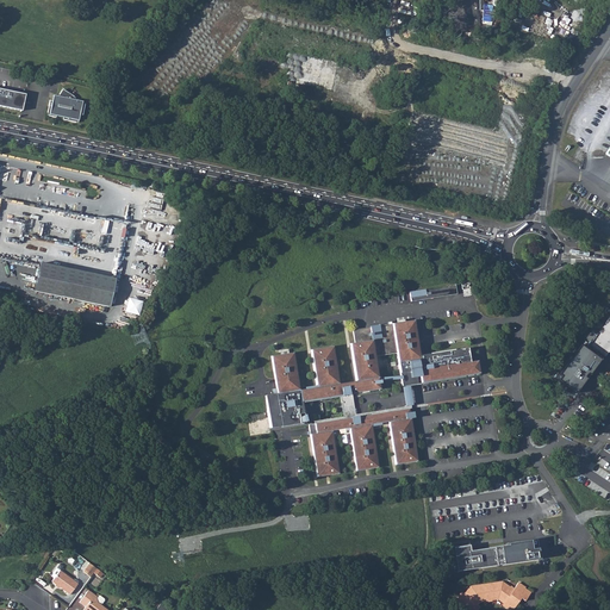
[(293,53),(286,81),(330,92),(337,62),(293,53)]
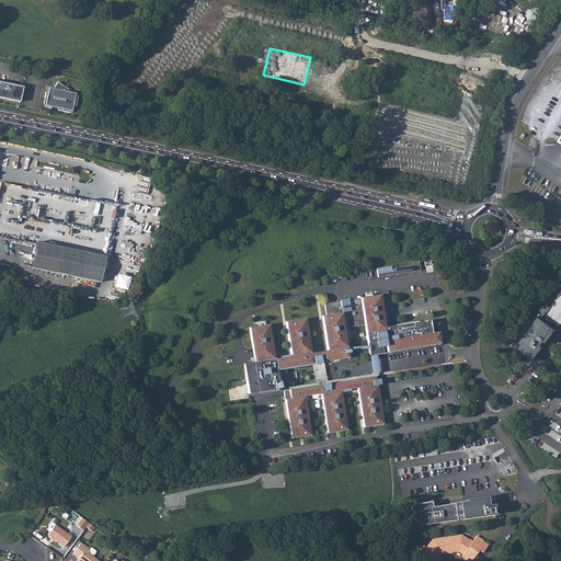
[(0,98),(20,102),(23,87),(0,80),(0,98)]
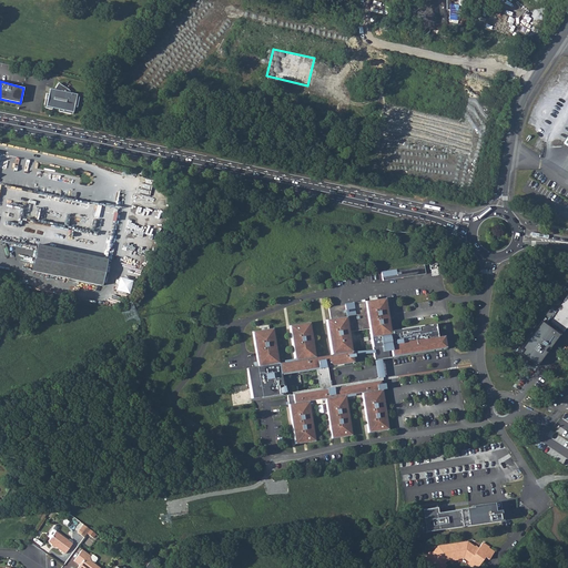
[(51,108),(58,109),(58,112),(72,114),(74,107),(78,107),(79,99),(73,95),(71,93),(69,93),(70,90),(58,83),(56,87),(53,90),(51,94),(48,93),(46,93),(43,108),(51,110),(51,108)]
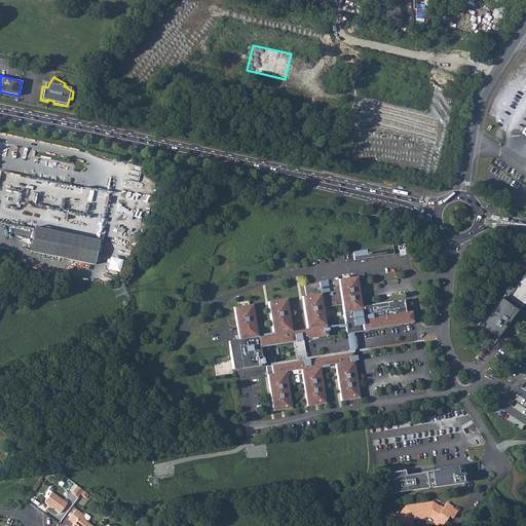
[(35,226),(30,250),(92,264),(98,240),(35,226)]
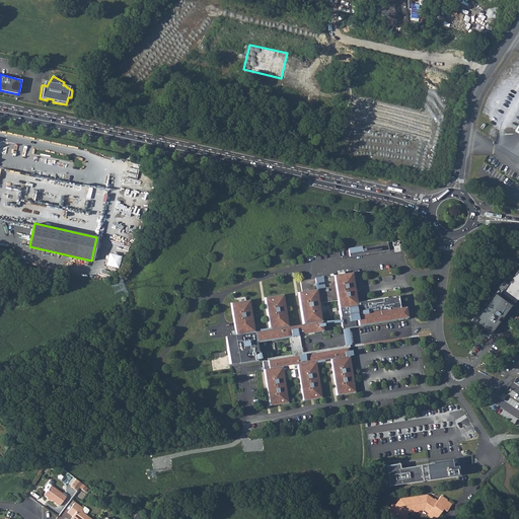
[(349,248),(350,256),(395,249),(394,241),(349,248)]
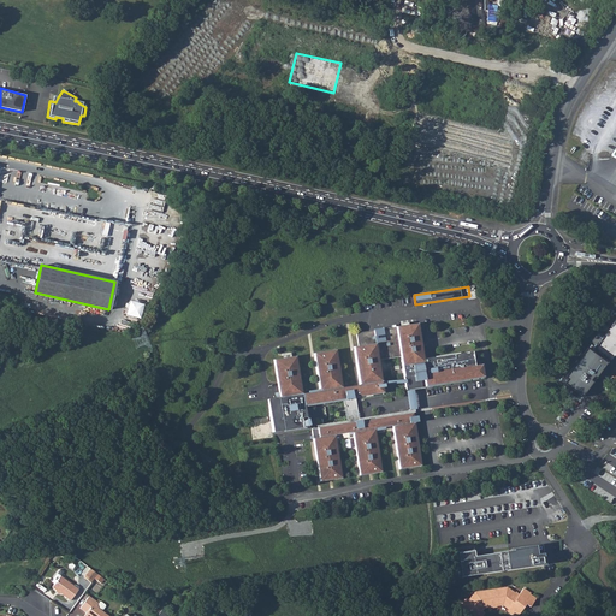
[(610,329),(598,345),(612,355),(615,350),(615,320),(609,329),(610,329)]
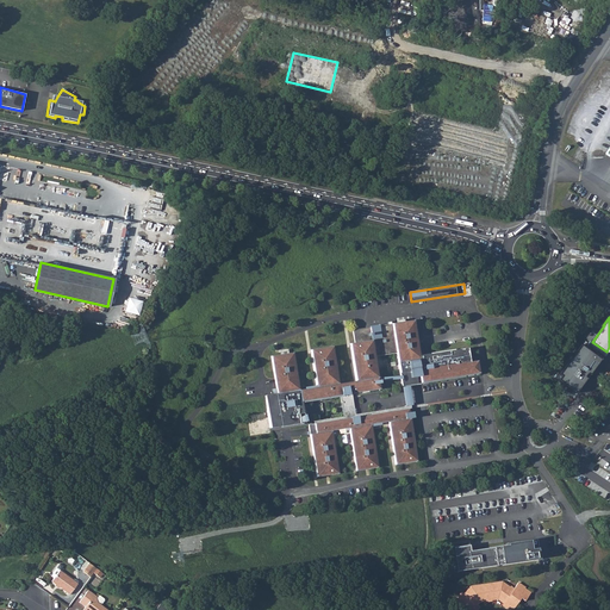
[(417,461),(409,409),(353,418),(352,410),(354,409),(352,394),(380,390),(374,356),(397,354),(402,386),(479,374),(477,361),(464,363),(464,360),(462,349),(424,355),(425,358),(419,359),(414,321),(353,330),(355,343),(350,344),(356,381),(338,384),(332,347),(311,350),(317,387),(299,391),(293,353),(272,356),(277,394),(265,396),(271,429),(304,423),(300,402),(340,396),(341,400),(343,400),(344,411),(348,411),(349,418),(309,424),(310,431),(312,431),(312,434),(310,435),(317,478),(338,474),(332,431),(349,428),(356,471),(378,467),(372,427),(381,425),(381,423),(388,422),(396,465),(417,461)]
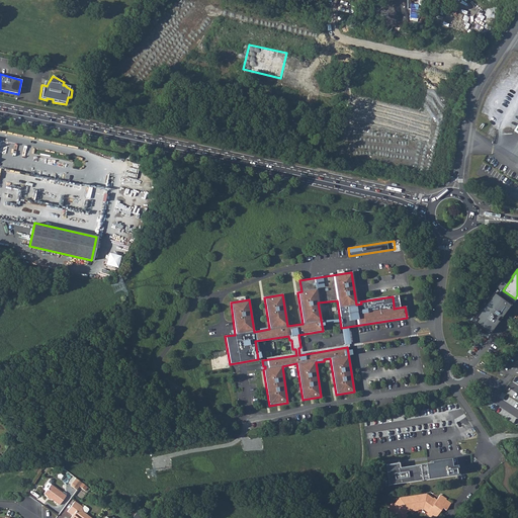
[(507,272),(503,279),(507,282),(512,275),(507,272)]
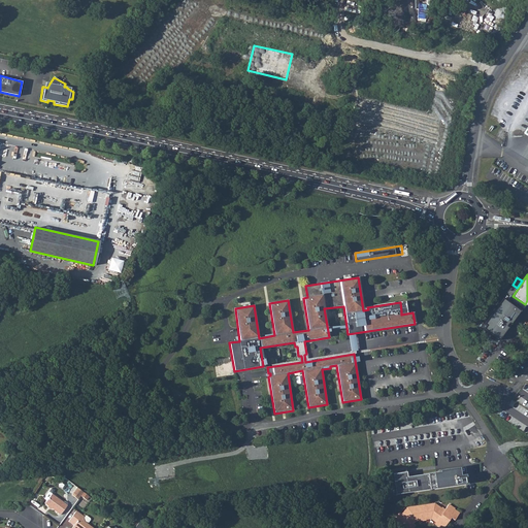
[(513,296),(509,299),(522,308),(525,304),(513,296)]
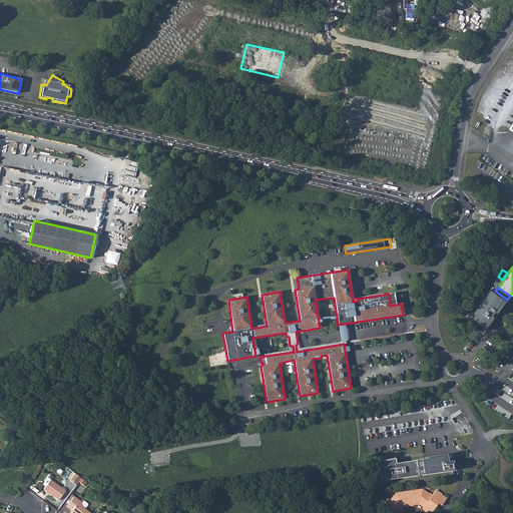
[(420,461),(422,477),(452,472),(450,455),(426,459),(426,460),(420,461)]
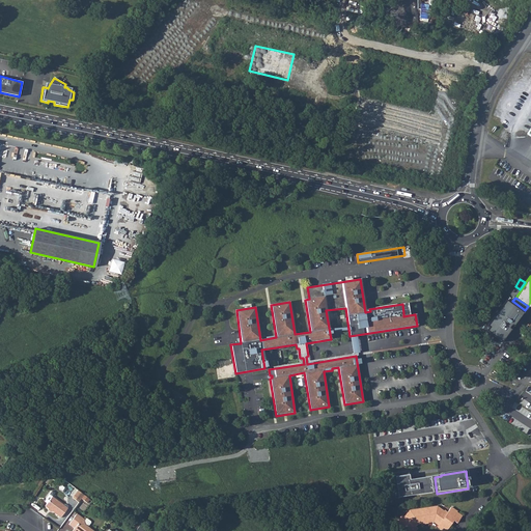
[(393,475),(396,499),(437,494),(435,477),(409,481),(407,473),(393,475)]
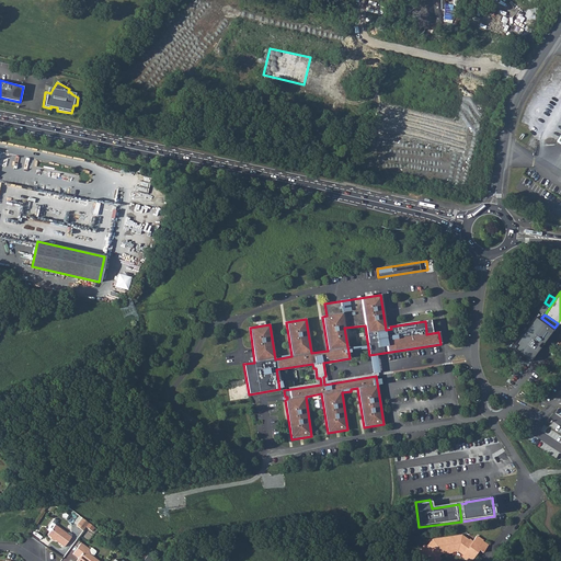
[(88,522),(81,517),(76,525),(82,529),(86,526),(88,522)]
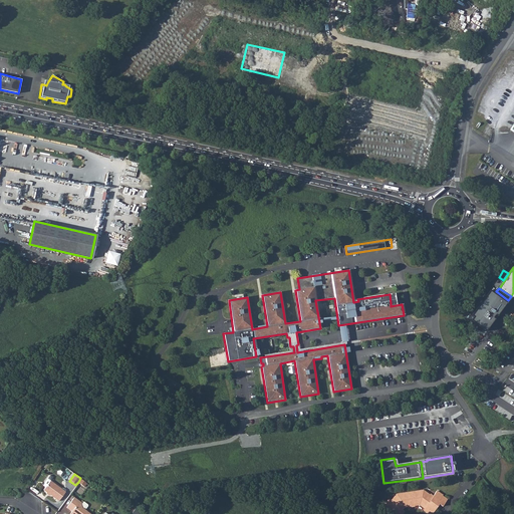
[(58,501),(65,492),(47,479),(42,485),(43,486),(45,488),(43,490),(47,493),(50,495),(58,501)]
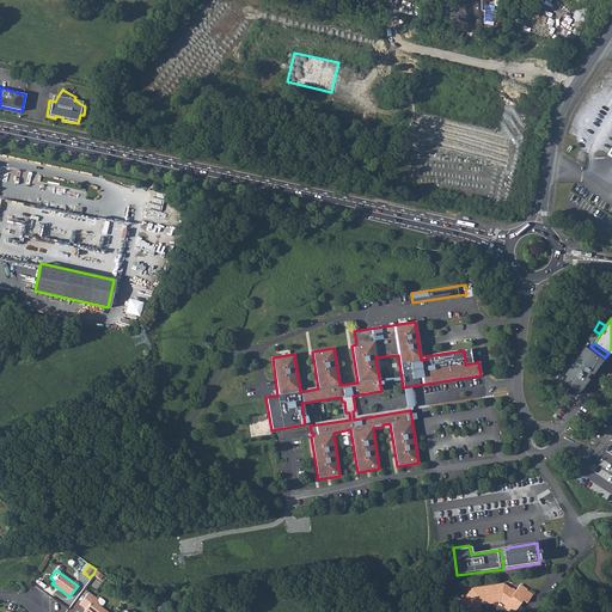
[(512,592),(503,586),(472,591),(466,598),(463,595),(458,601),(461,604),(459,606),(465,611),(479,611),(482,611),(478,609),(482,604),(489,603),(490,605),(494,605),(494,603),(501,601),(507,606),(505,609),(509,611),(515,611),(519,607),(514,604),(518,599),(522,601),(527,605),(533,597),(527,592),(520,586),(516,593),(513,591),(512,592)]
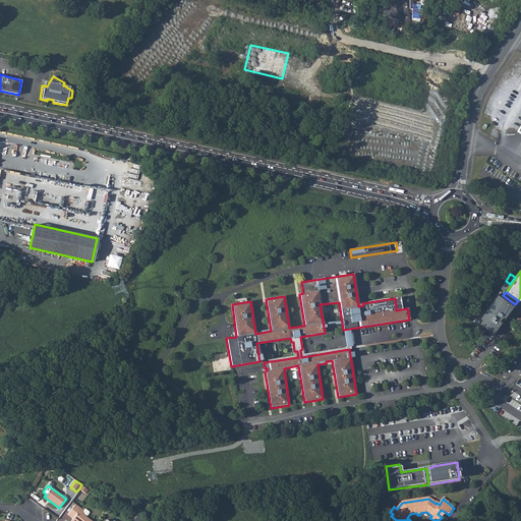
[(74,504),(67,514),(72,518),(70,520),(92,520),(82,515),(82,513),(81,511),(82,510),(74,504)]
